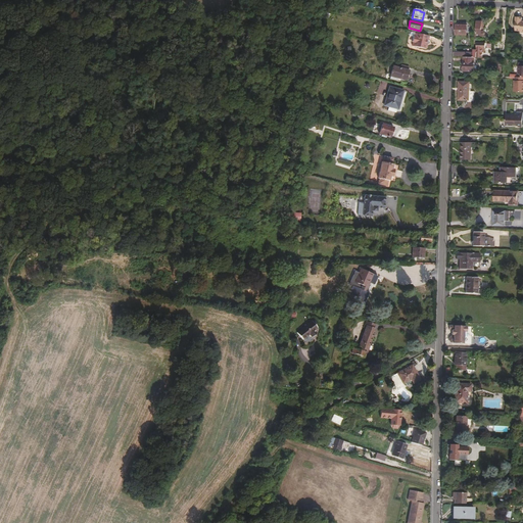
[(467,36),(467,26),(457,26),(456,36),(467,36)]
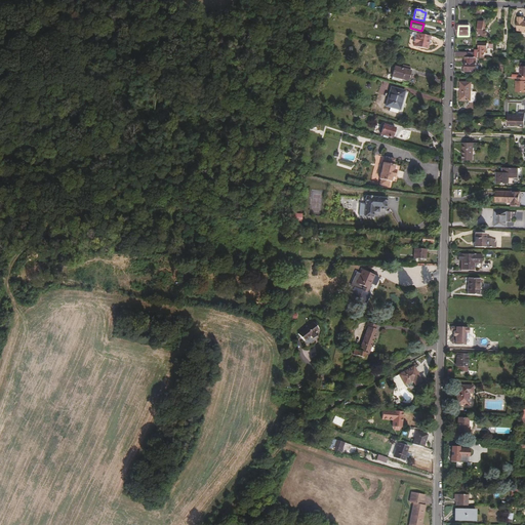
[(430,41),(430,37),(416,34),(415,37),(414,37),(413,42),(414,42),(418,43),(417,47),(427,49),(428,45),(427,45),(428,41),(430,41)]
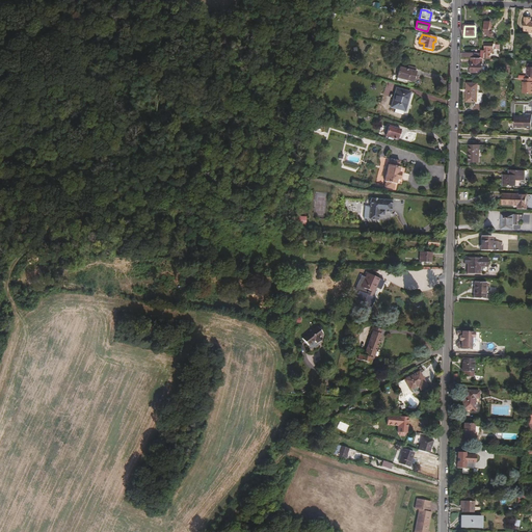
[(491,58),(491,54),(494,54),(494,50),(495,50),(495,44),(485,44),(485,51),(482,51),(482,53),(482,58),(484,58),(491,58)]
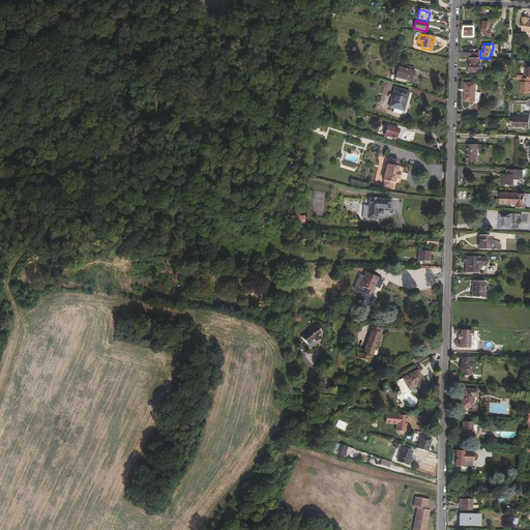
[(481,71),(482,58),(480,58),(470,57),(470,71),(481,71)]
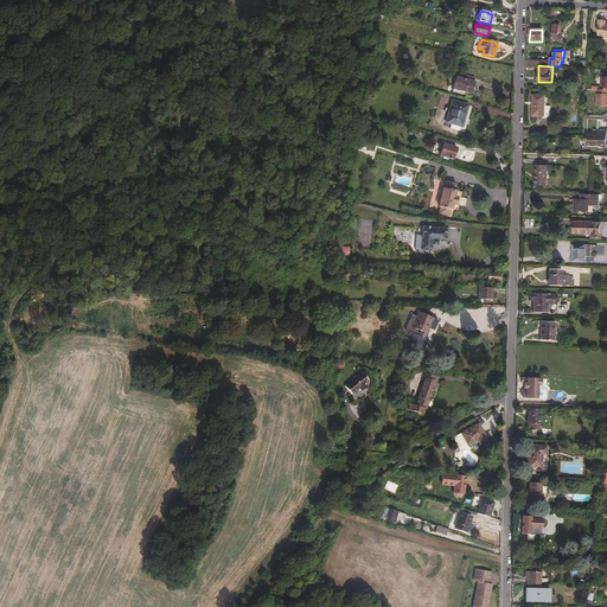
[(472,91),(474,81),(457,75),(452,90),(460,93),(461,89),(472,91)]
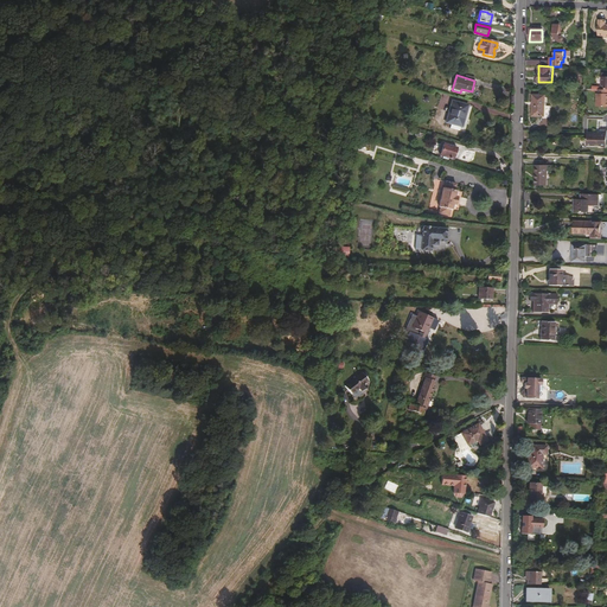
[(547,116),(547,96),(534,95),(534,115),(547,116)]
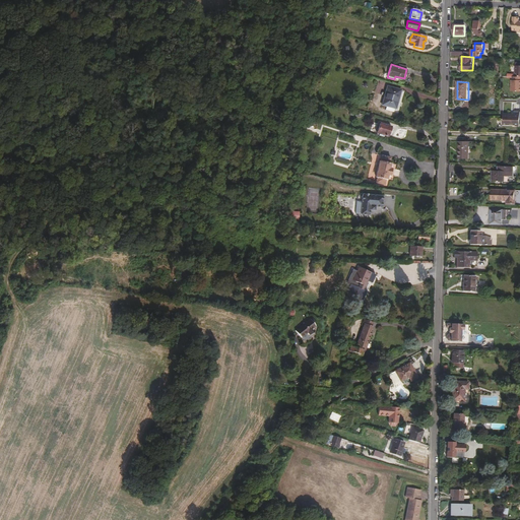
[(396,108),(401,89),(388,85),(382,104),(388,106),(395,108),(396,108)]
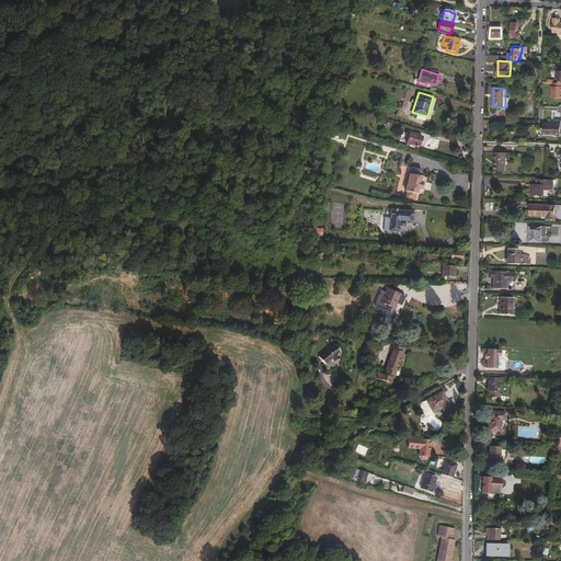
[(560,135),(560,128),(560,119),(554,121),(554,124),(554,125),(544,124),(544,135),(560,135)]
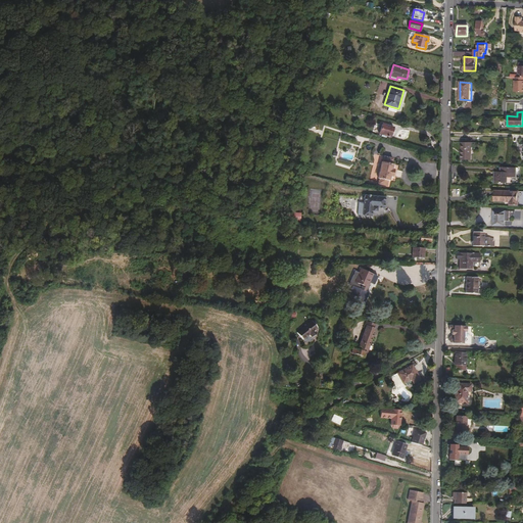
[(389,137),(392,127),(382,124),(379,134),(389,137)]
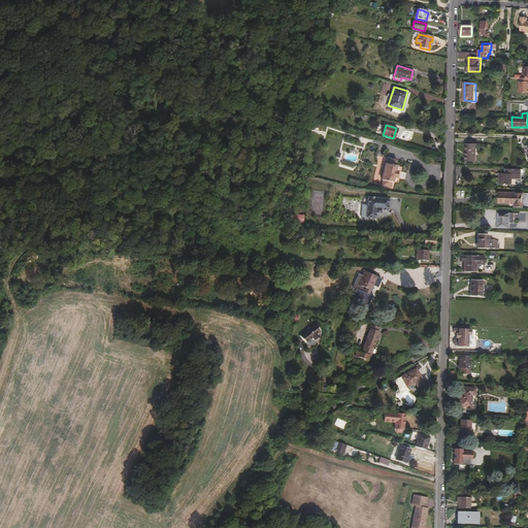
[(480,152),(480,144),(465,144),(464,161),(475,161),(475,152),(480,152)]
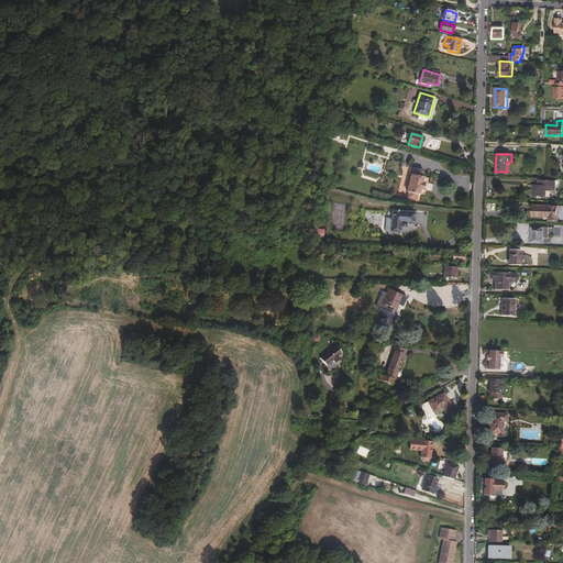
[(421,189),(423,181),(424,176),(422,176),(423,170),(415,168),(414,174),(412,174),(408,191),(409,191),(408,198),(418,199),(419,194),(420,194),(421,189)]
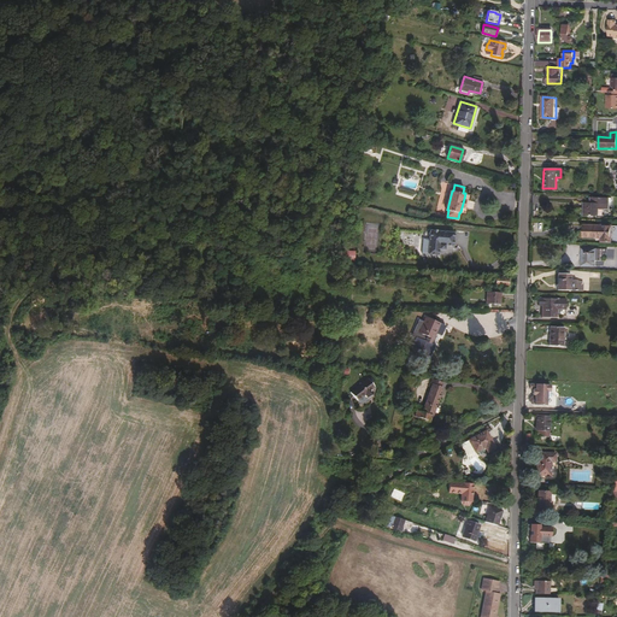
[(610,209),(610,198),(591,198),(591,204),(583,204),(583,216),(599,216),(599,209),(610,209)]
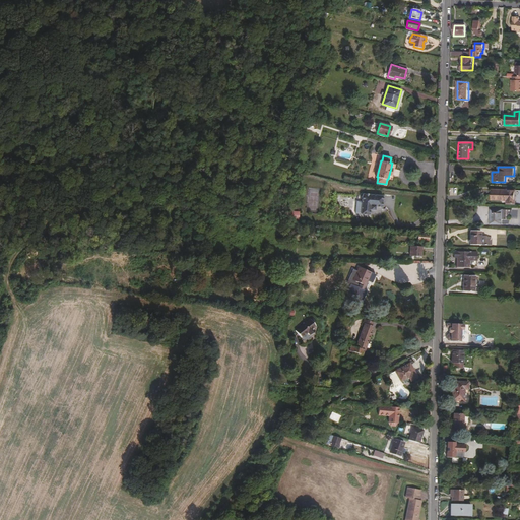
[(514,204),(515,191),(491,190),(491,200),(507,200),(507,204),(514,204)]
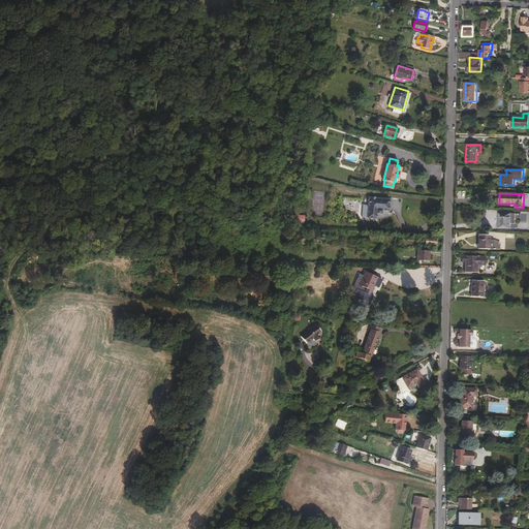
[(389,219),(390,209),(390,198),(375,197),(375,196),(374,196),(373,197),(370,196),(369,205),(364,204),(363,217),(389,219)]
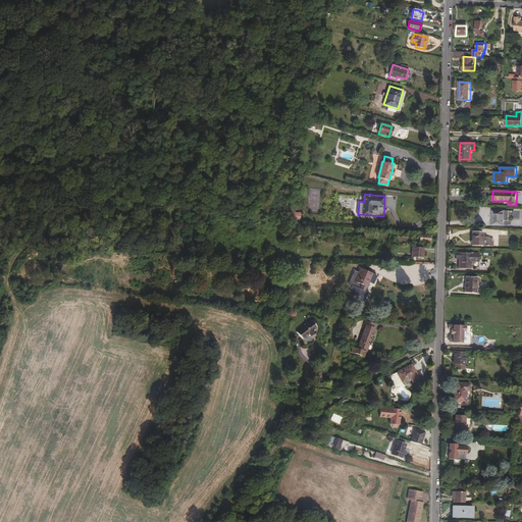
[(505,225),(505,218),(505,211),(492,210),(492,225),(505,225)]
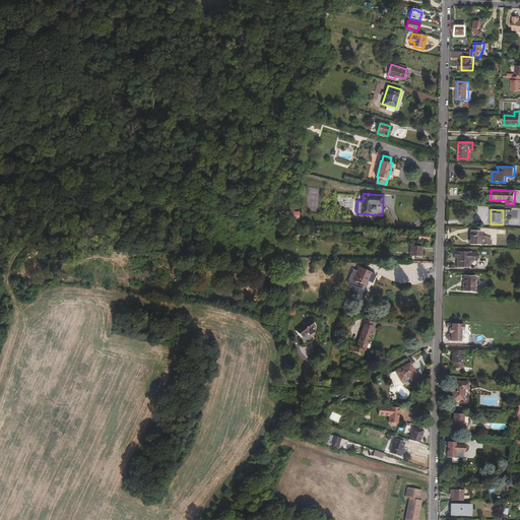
[(480,245),(481,232),(470,231),(470,245),(480,245)]
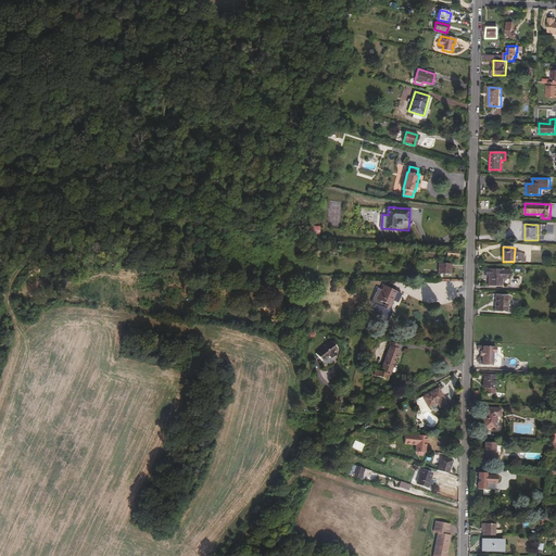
[(450,274),(451,264),(439,264),(439,274),(450,274)]
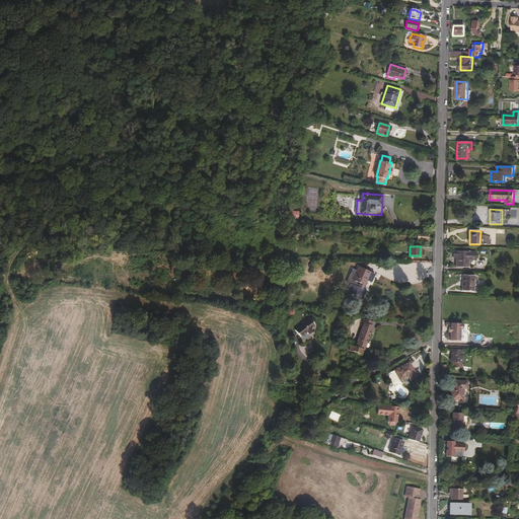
[(475,266),(476,252),(457,252),(456,267),(468,267),(468,266),(475,266)]
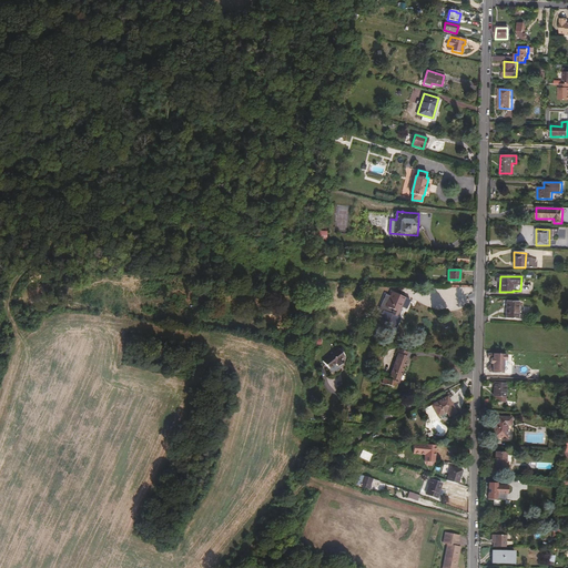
[(381,312),(387,293),(373,287),(367,302),(372,303),(371,308),(381,312)]
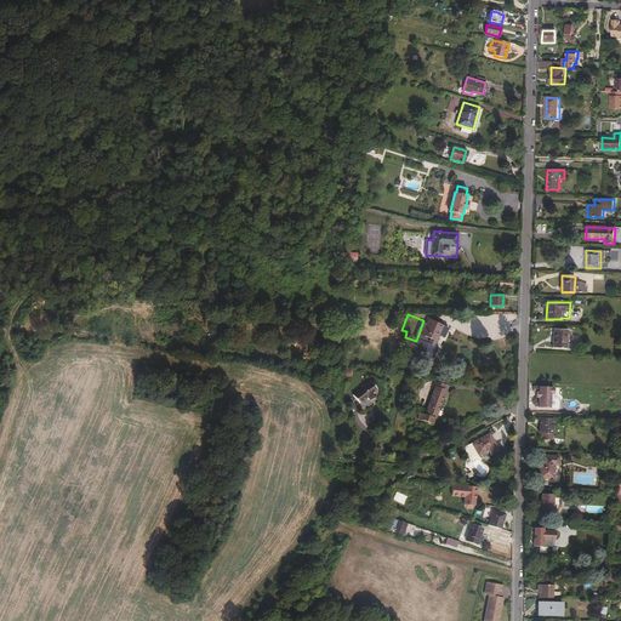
[(571,348),(571,329),(558,329),(558,348),(571,348)]
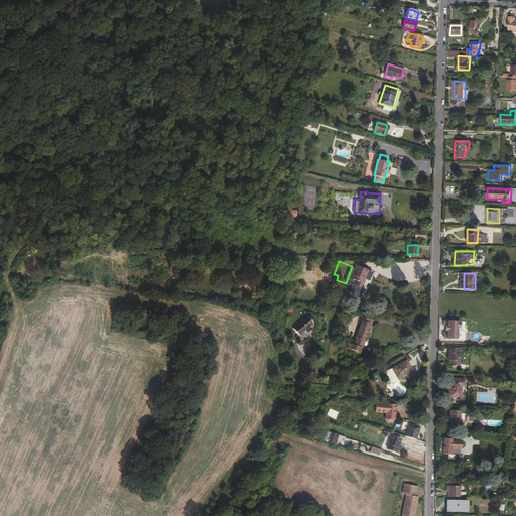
[(309,327),(312,324),(306,316),(292,329),(298,336),(304,331),(306,333),(311,329),(309,327)]
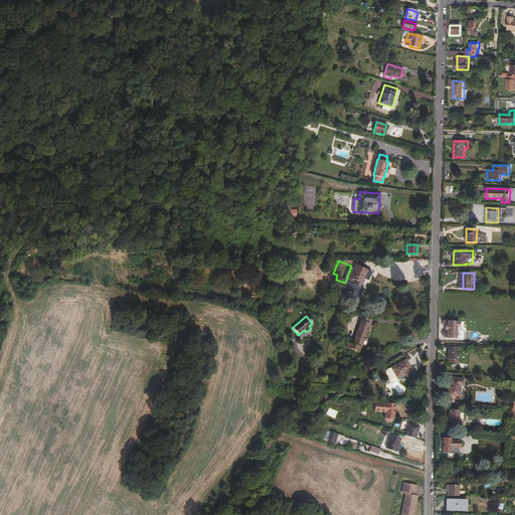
[(456,338),(456,331),(459,332),(461,330),(461,328),(459,327),(459,322),(457,321),(443,321),(443,325),(447,325),(447,327),(446,327),(445,328),(445,330),(442,332),(442,335),(444,337),(446,338),(456,338)]
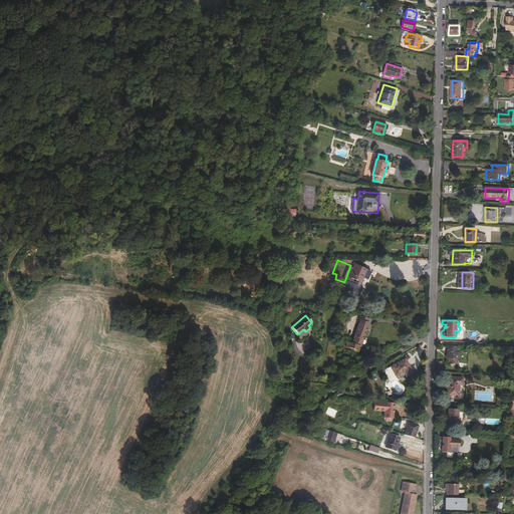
[(361,346),(368,328),(366,328),(367,323),(360,321),(353,343),(361,346)]
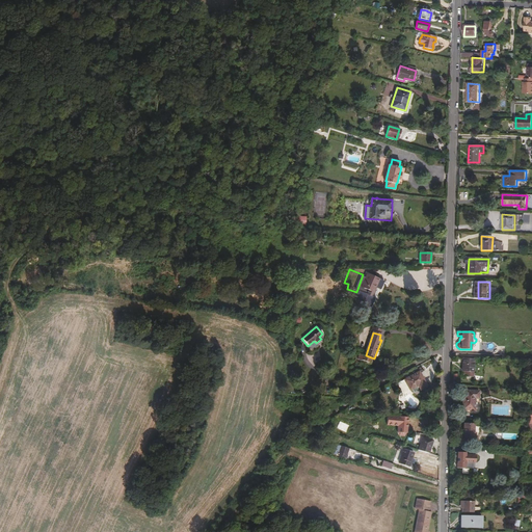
[(474,377),(475,358),(463,358),(463,371),(466,371),(466,376),(474,377)]
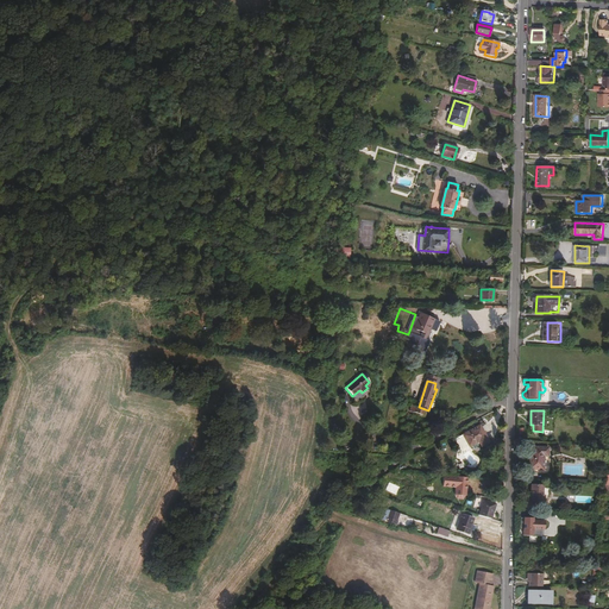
[(490,441),(479,426),(458,439),(464,450),(478,441),(482,447),(490,441)]
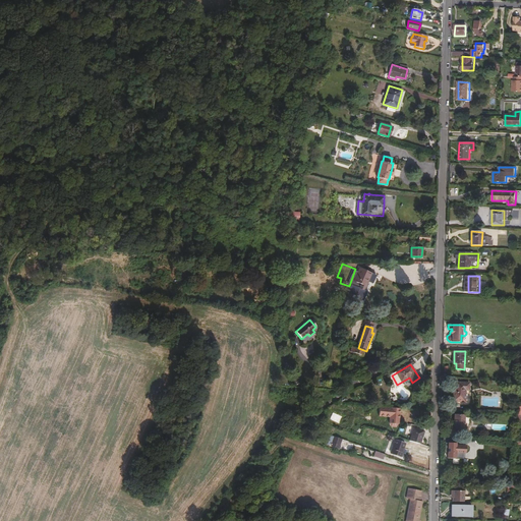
[(465,401),(465,383),(454,383),(453,401),(465,401)]
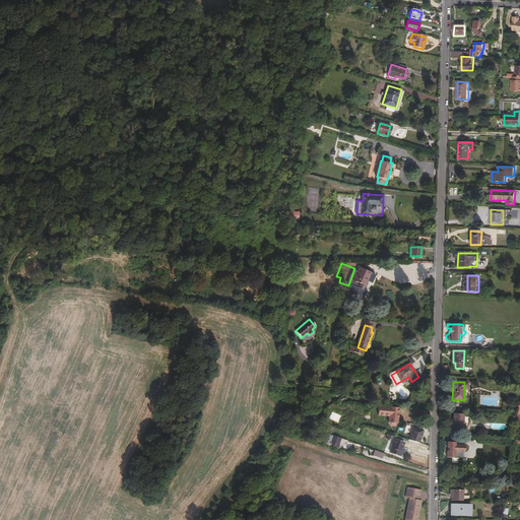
[(398,423),(399,407),(379,406),(379,414),(388,415),(388,420),(390,425),(395,426),(398,423)]
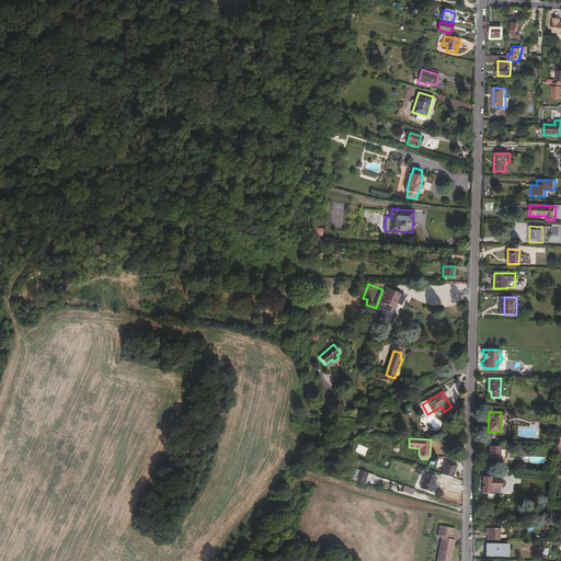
[(370,448),(359,444),(356,451),(366,457),(370,448)]
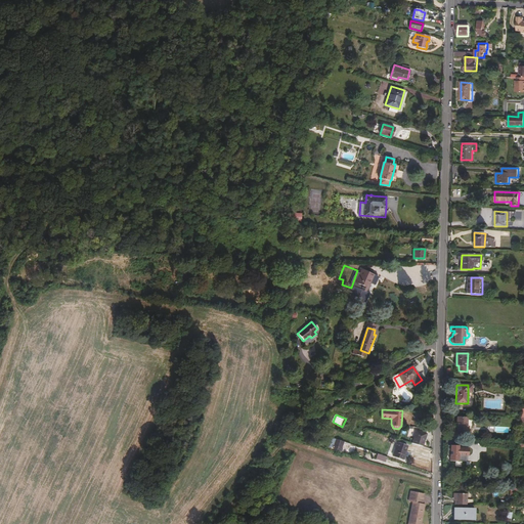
[(468,431),(468,420),(468,418),(457,418),(456,431),(468,431)]
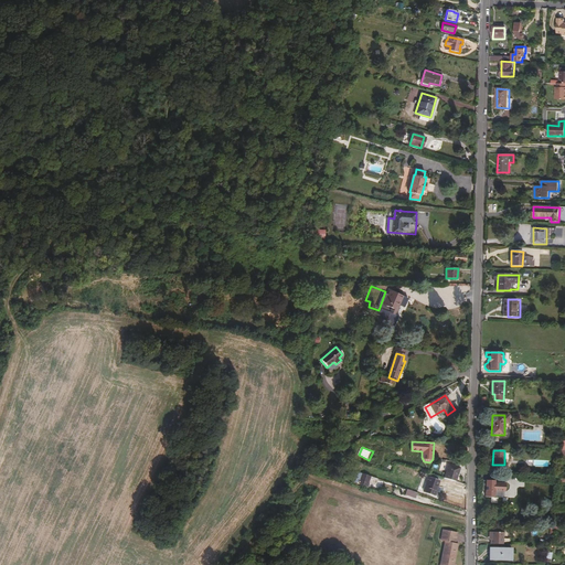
[(456,481),(459,468),(449,465),(445,478),(456,481)]
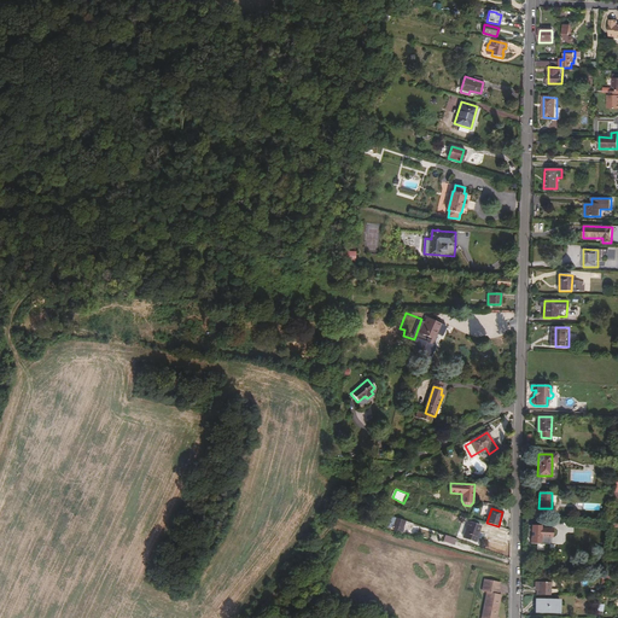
[(401,530),(404,520),(396,517),(392,528),(401,530)]
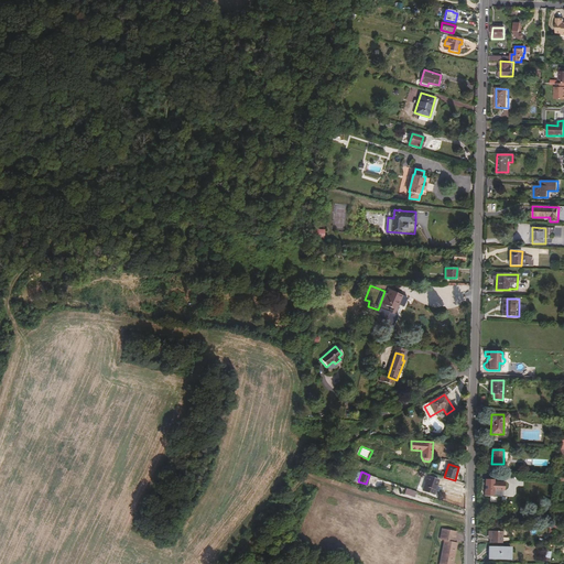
[(433,494),(437,480),(427,476),(423,490),(433,494)]
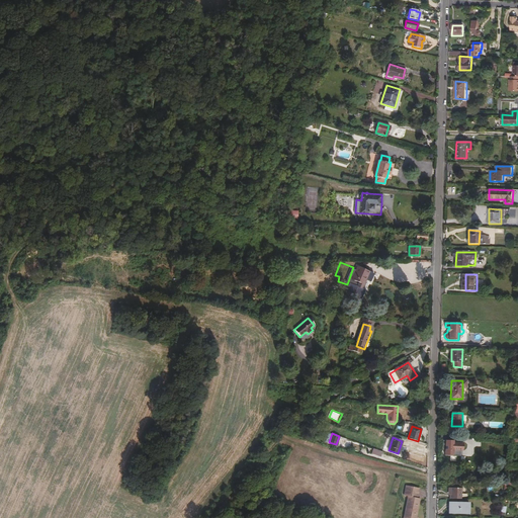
[(464,450),(464,443),(455,442),(454,440),(445,439),(445,455),(455,455),(455,450),(464,450)]
